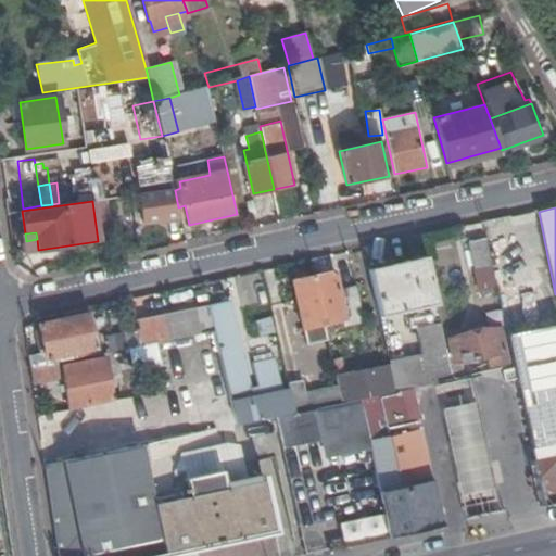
[(492,266),(487,238),(469,242),(475,269),(492,266)]
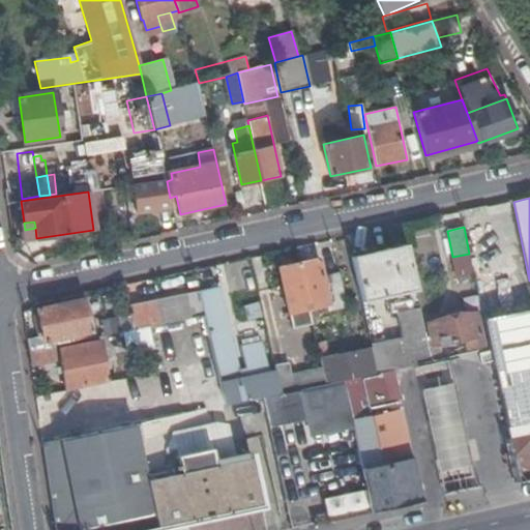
[(416,291),(407,245),(353,256),(363,301),(416,291)]
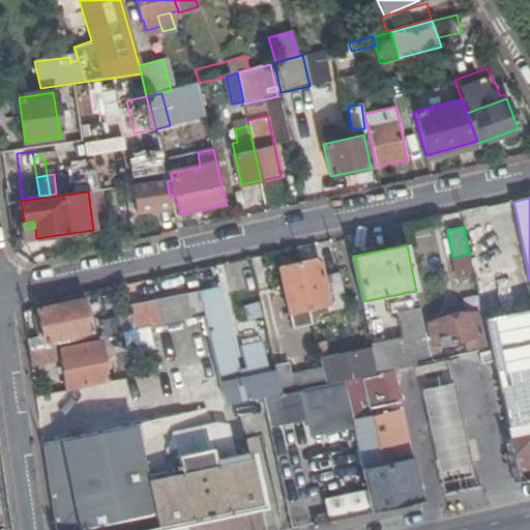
[(319,259),(298,263),(307,308),(328,304),(333,303),(328,275),(322,276),(319,259)]
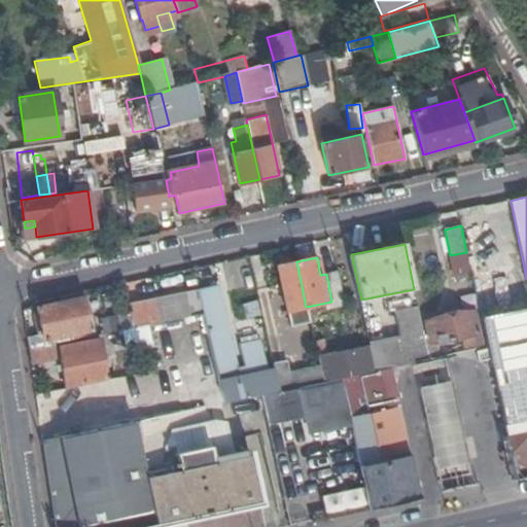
[(306,307),(296,261),(278,267),(289,325),(310,322),(306,307)]
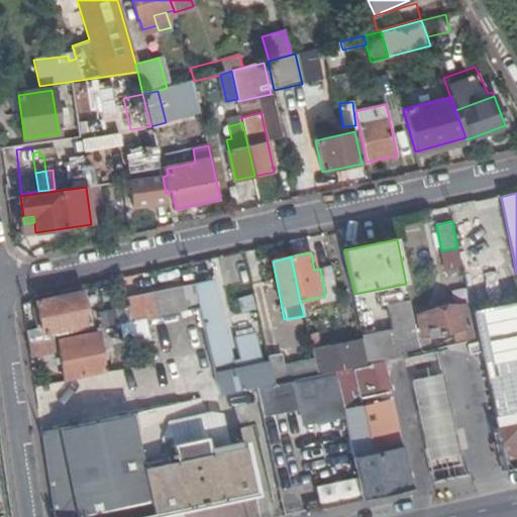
[(330,266),(320,269),(325,296),(320,297),(322,301),(337,298),(330,266)]
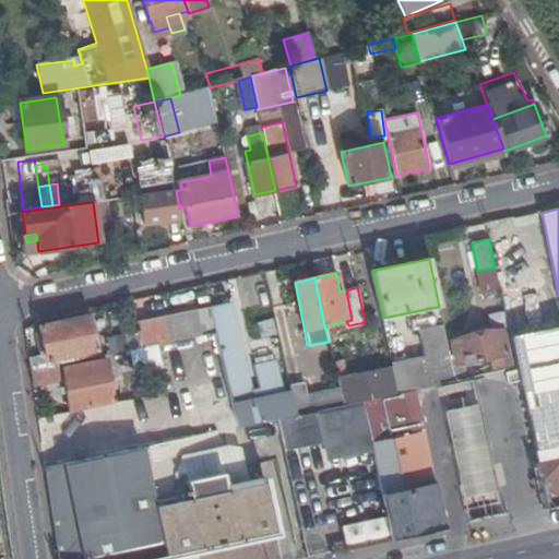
[(235,428),(275,420),(280,419),(293,416),(288,393),(263,399),(244,402),(230,343),(238,341),(230,305),(211,309),(215,332),(217,343),(235,428)]
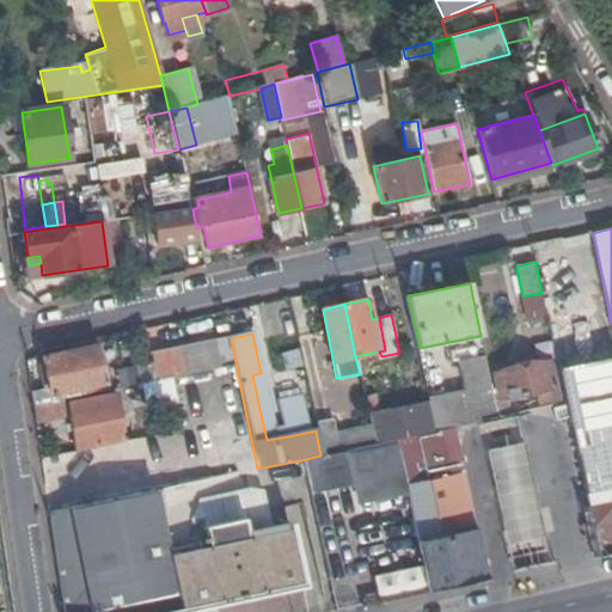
[(236,363),(231,338),(151,355),(152,367),(155,381),(172,378),(219,367),(236,363)]
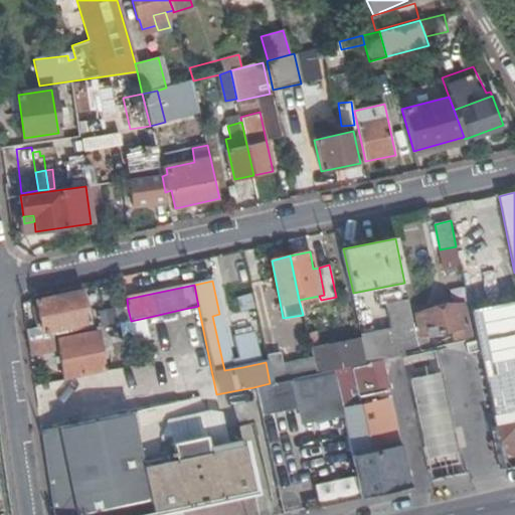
[(41,327),(26,330),(28,342),(44,338),(43,333),(70,327),(71,332),(83,329),(82,325),(90,323),(81,288),(69,291),(70,295),(36,302),(41,327)]
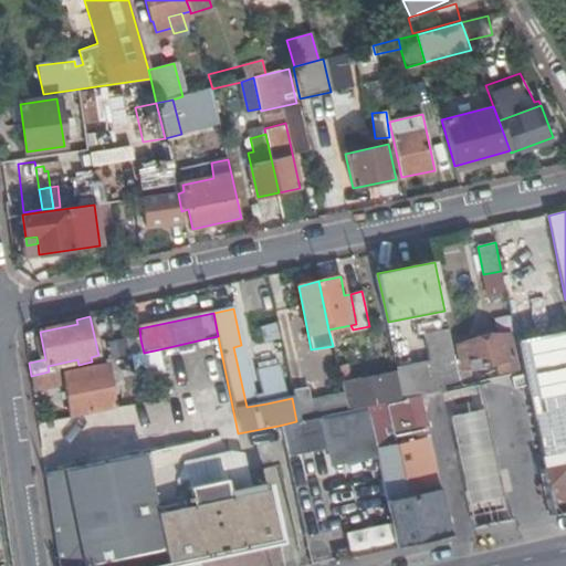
[(404,399),(419,396),(461,387),(460,380),(449,331),(425,335),(430,362),(397,368),(404,399)]
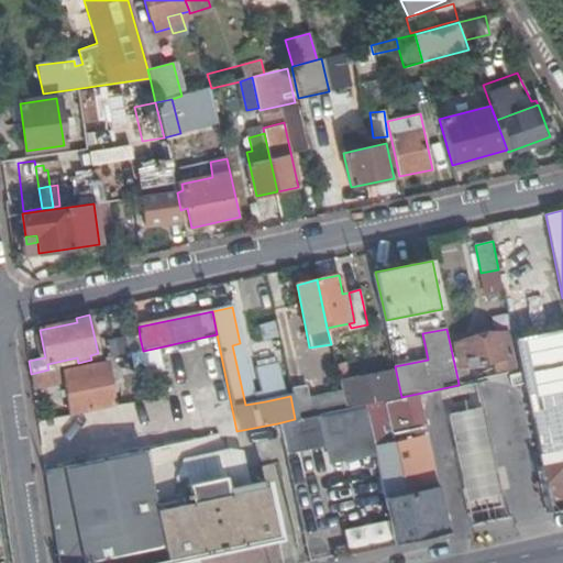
[(476,339),(488,335),(486,329),(474,332),(476,339)]
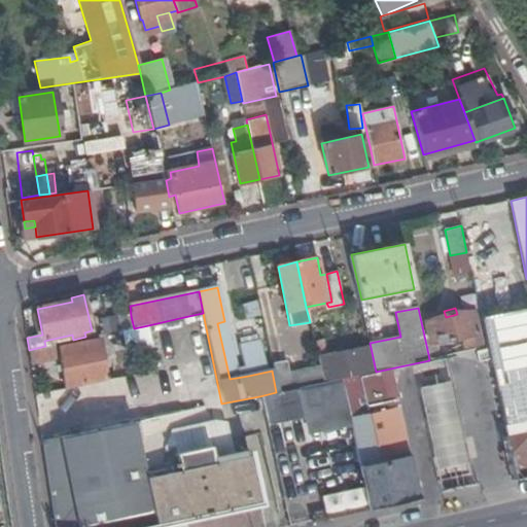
[(472,311),(457,314),(446,317),(425,321),(429,344),(461,337),(463,347),(480,344),(472,311)]
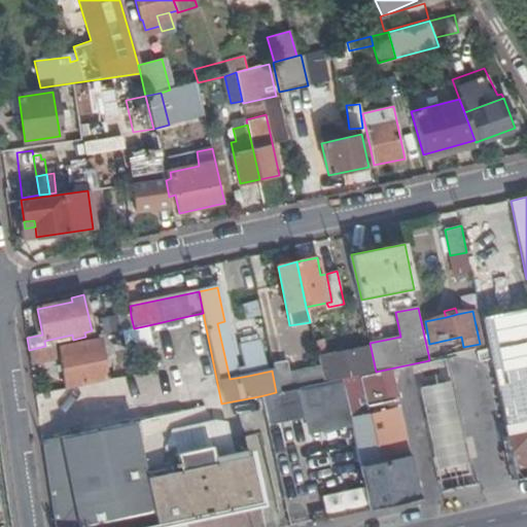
[(189,325),(205,323),(203,313),(188,316),(189,325)]
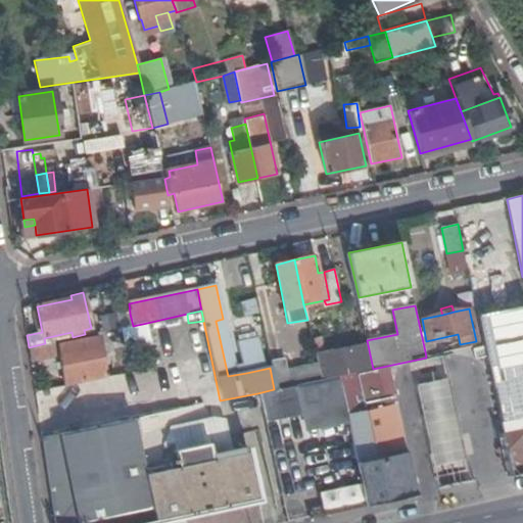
[(522,312),(478,322),(483,345),(484,350),(496,408),(500,423),(511,474),(522,470),(522,312)]
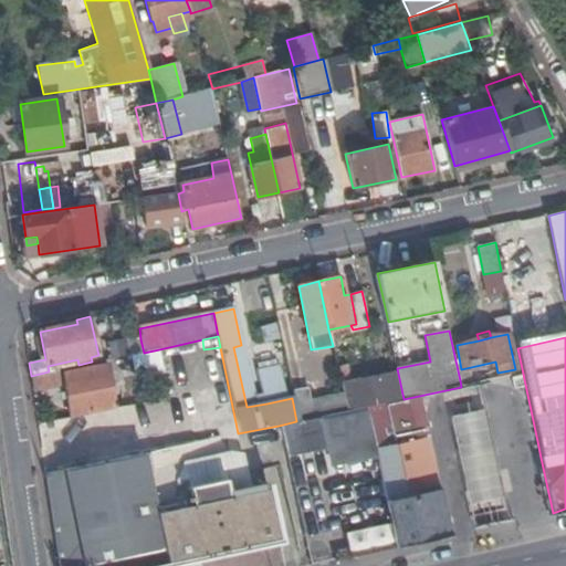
[(144,353),(140,339),(109,347),(112,358),(136,354),(144,353)]
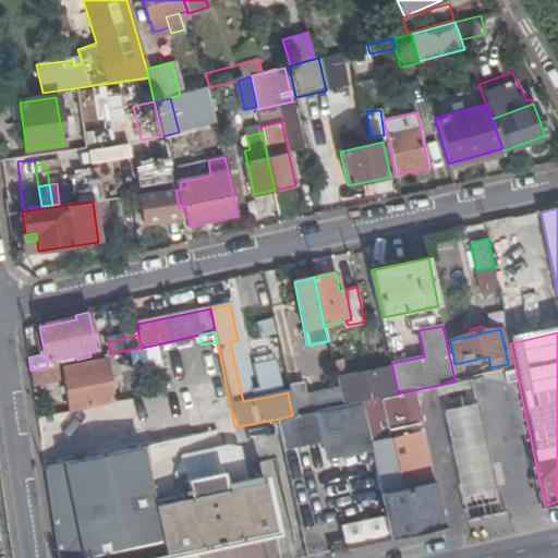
[(142,348),(134,349),(138,367),(160,363),(157,344),(142,348)]
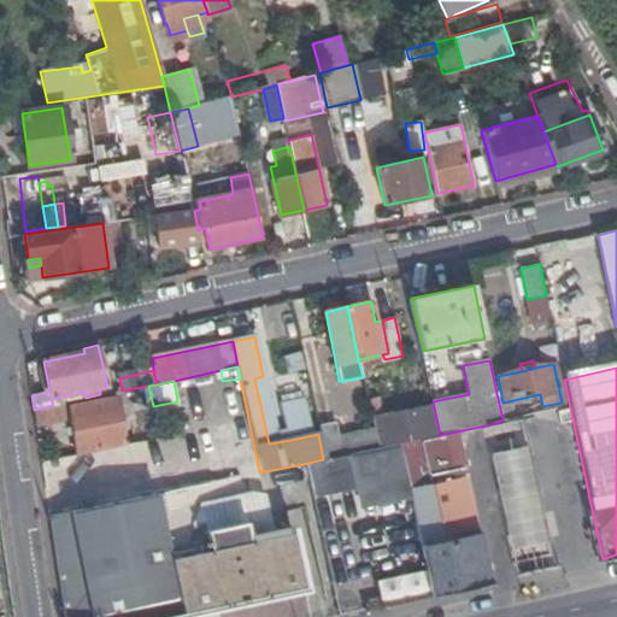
[(69,409),(78,454),(127,444),(117,399),(69,409)]
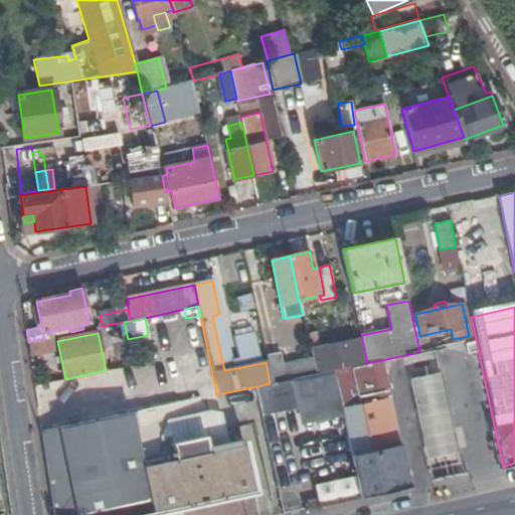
[(28,342),(30,352),(53,348),(50,337),(44,338),(28,342)]
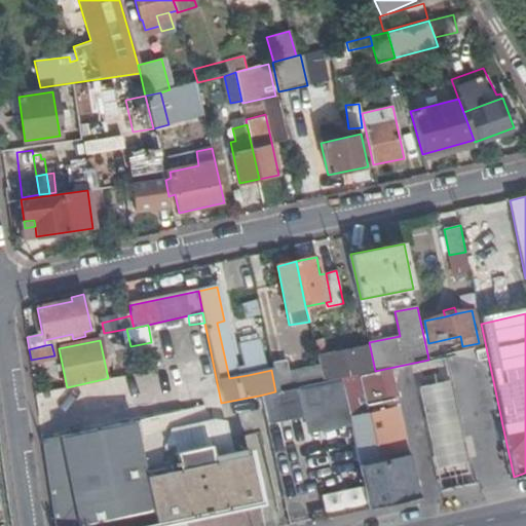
[(271,365),(267,345),(242,350),(248,375),(271,370),(271,365)]
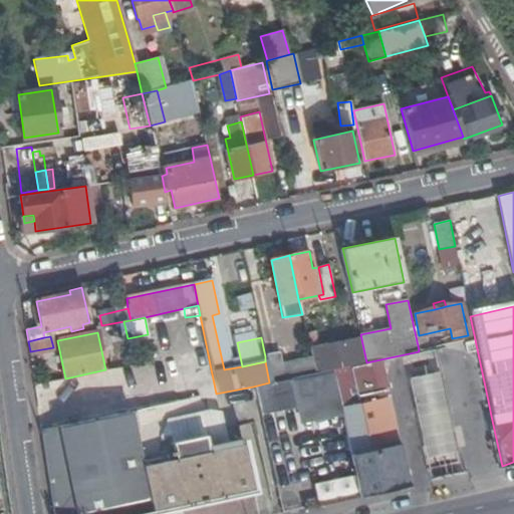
[(332,369),(363,362),(358,339),(310,348),(313,363),(315,372),(332,369)]
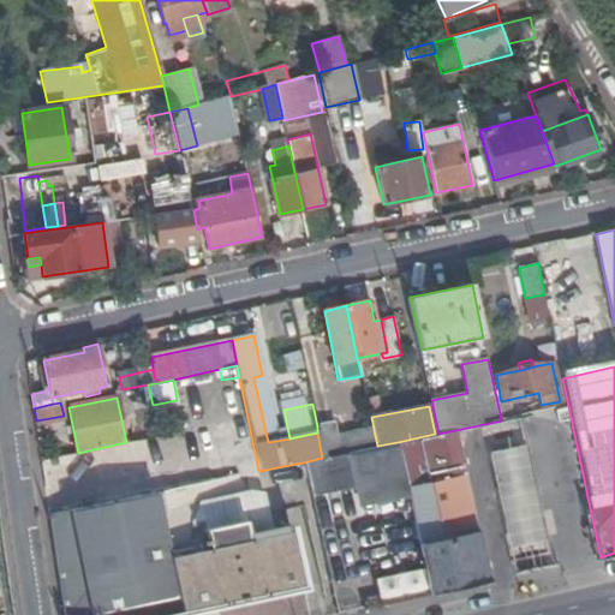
[(317,433),(322,458),(339,454),(336,442),(333,424),(317,427),(317,433)]
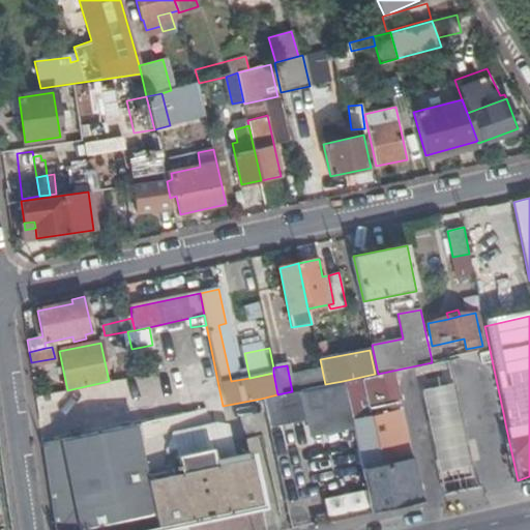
[(384,415),(401,411),(392,371),(378,374),(375,374),(384,415)]
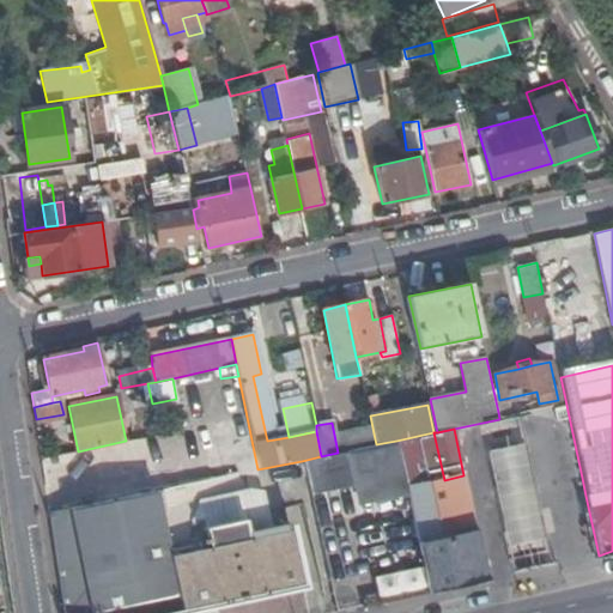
[(429,593),(486,580),(463,475),(444,480),(434,432),(396,441),(424,568),(429,593)]
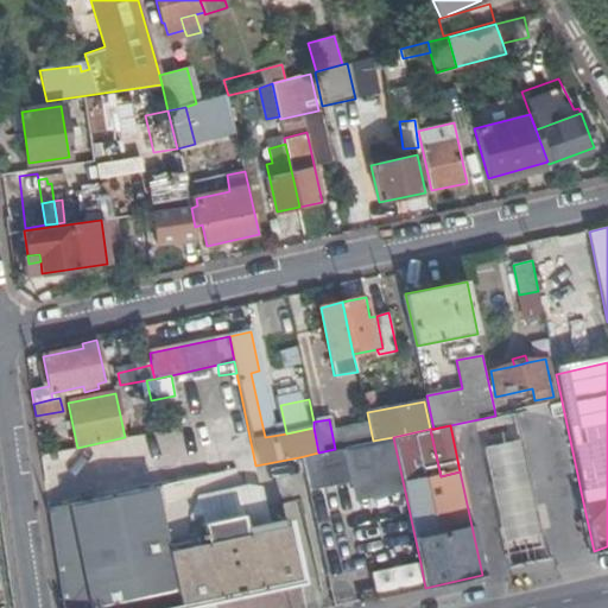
[(342,448),(373,441),(371,430),(333,437),(335,449),(342,448)]
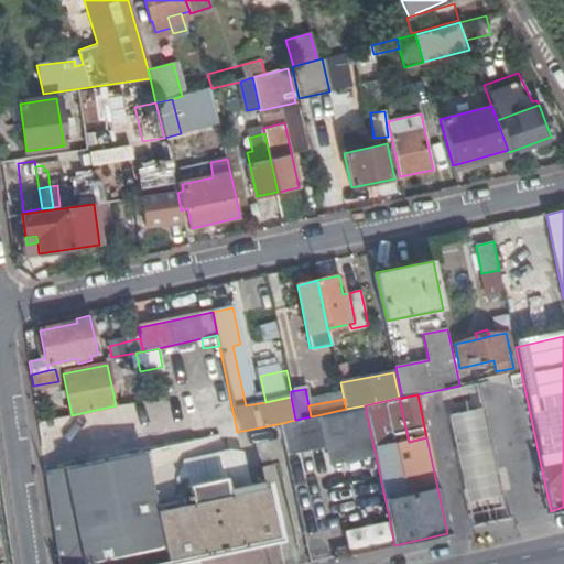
[(470,525),(489,522),(507,518),(483,408),(465,411),(447,414),(470,525)]
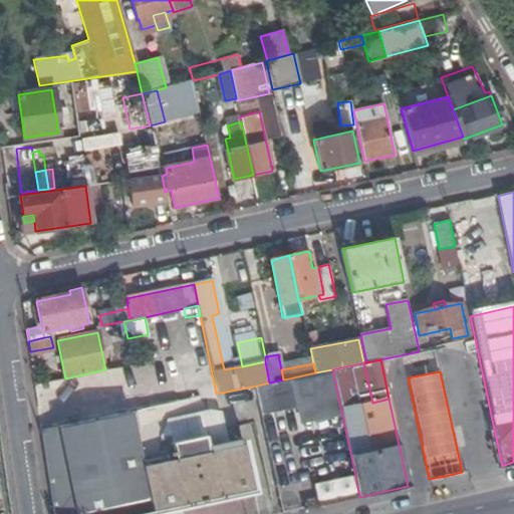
[(269,382),(257,386),(261,405),(293,398),(289,378),(283,379),(269,382)]
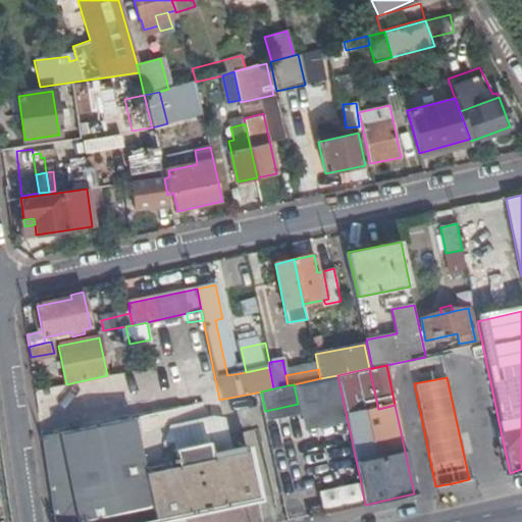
[(298,404),(265,411),(267,421),(300,414),(298,404)]
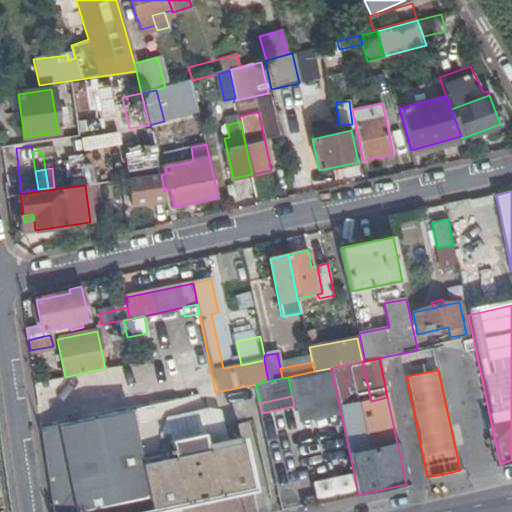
[(53,508),(53,511),(73,511),(75,511),(74,511),(141,511),(145,511),(252,489),(241,439),(224,442),(217,408),(166,418),(159,435),(158,456),(139,460),(129,411),(79,421),(42,429),(53,508)]
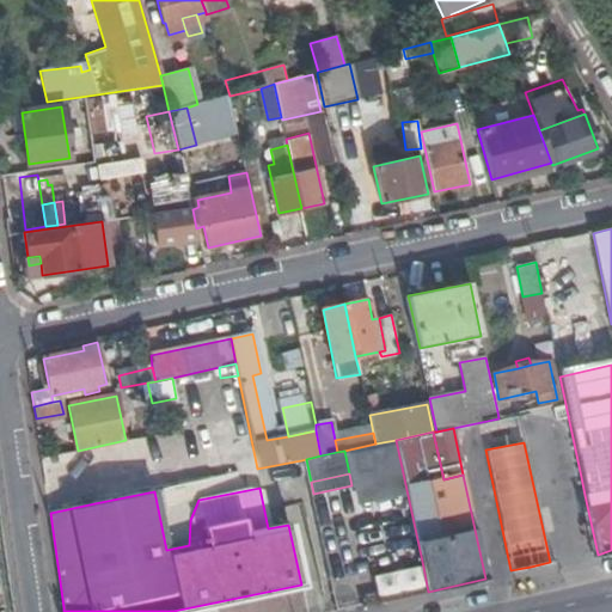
[(355,609),(428,592),(423,567),(349,582),(355,609)]
